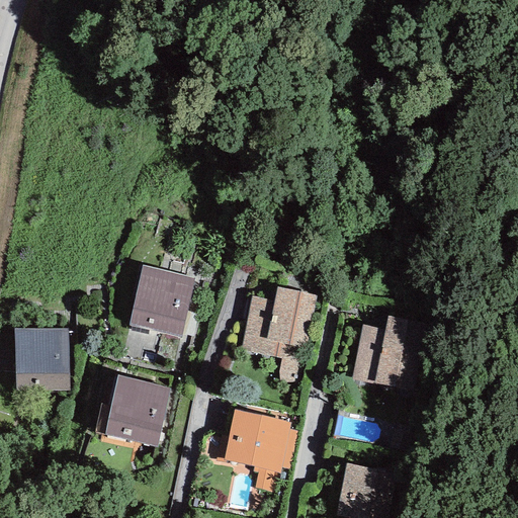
[(194,277),(142,266),(128,326),(180,338),(194,277)]
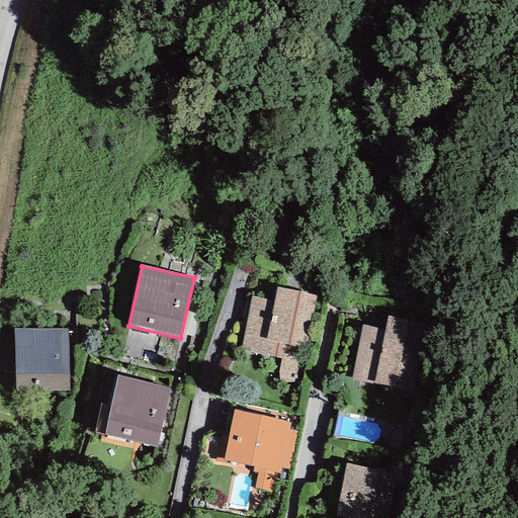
[(316,295),(276,287),(274,301),(251,296),(239,350),(281,359),(278,371),(279,382),(296,384),(316,295)]
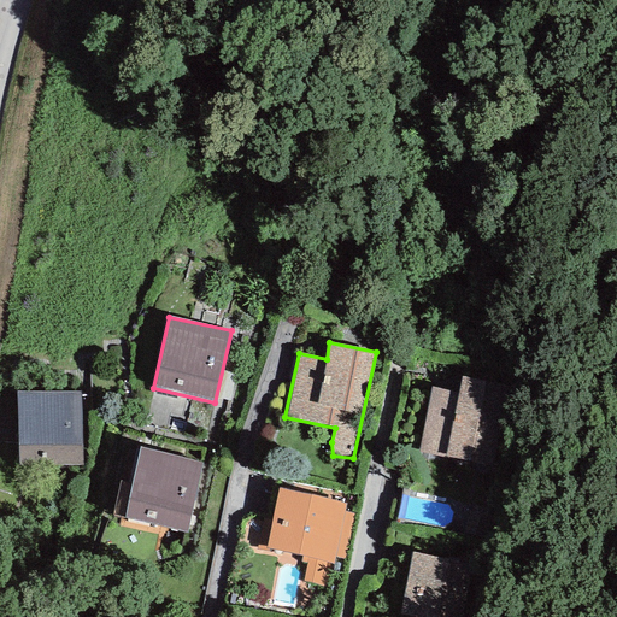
[(498,383),(462,377),(458,393),(430,388),(418,452),(481,464),(498,383)]
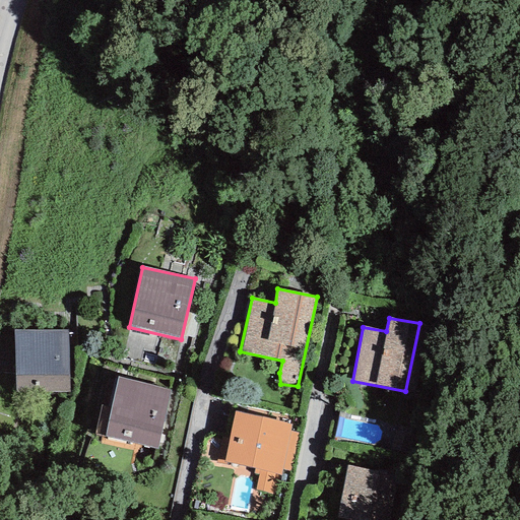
[(68,330),(14,331),(15,393),(69,392),(68,330)]
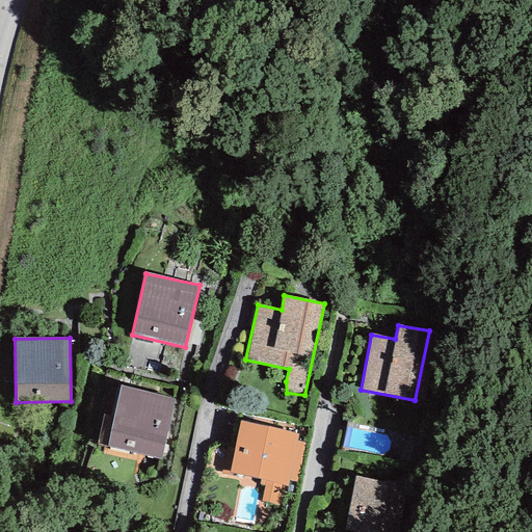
[(175,399),(121,386),(112,417),(104,415),(97,444),(160,459),(175,399)]
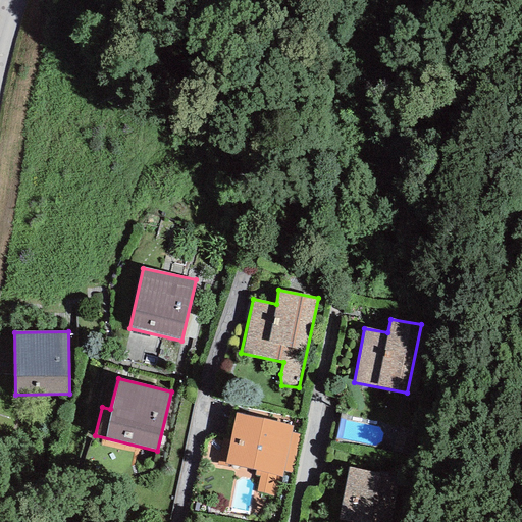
[(293,426),(236,414),(229,440),(224,463),(231,465),(256,470),(255,475),(259,477),(256,492),(274,497),(279,477),(282,477),(283,471),(292,473),(300,435),(292,433),(293,426)]
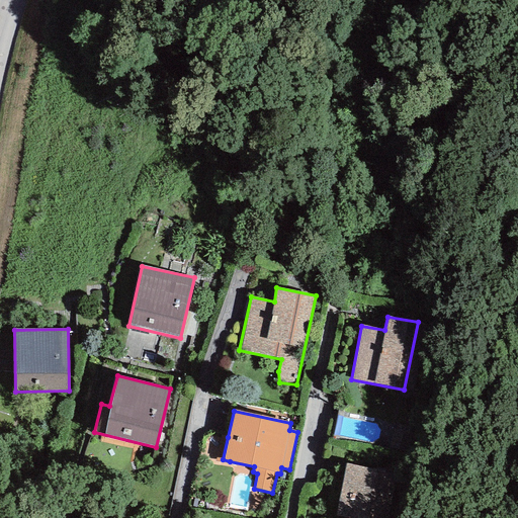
[(223,459),(228,437),(221,435),(214,461),(229,464),(230,461),(223,459)]
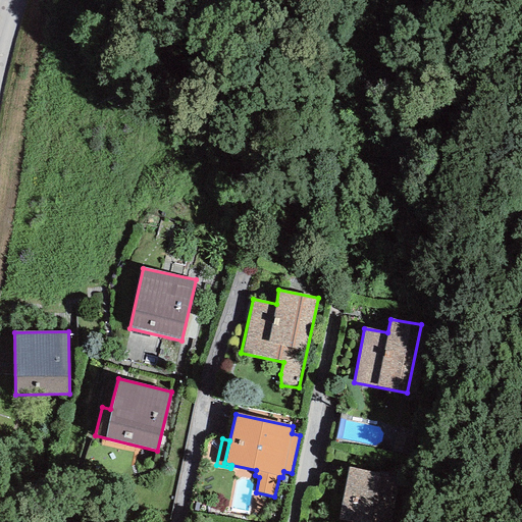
[(395,521),(404,477),(349,467),(337,521),(345,521),(395,521)]
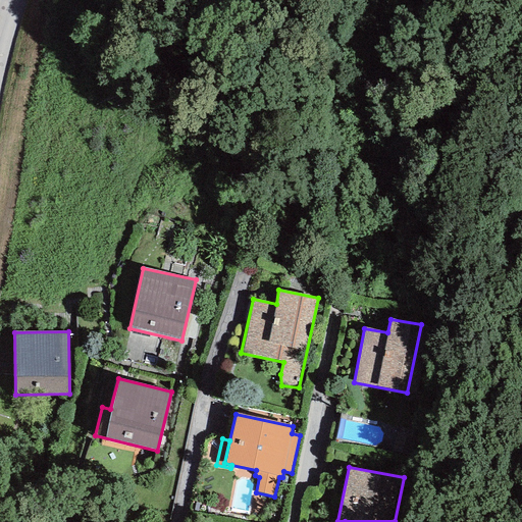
All buildings are outlined.
